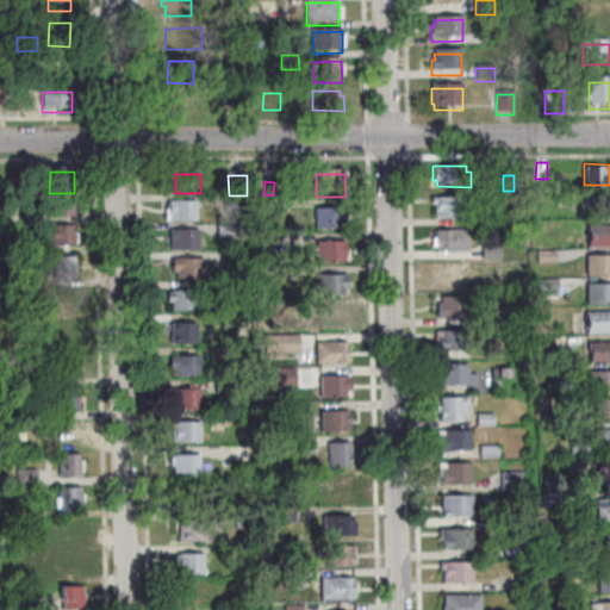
[(431,194),(462,195),(464,217),(434,216),(434,203),(431,203),(431,194)]
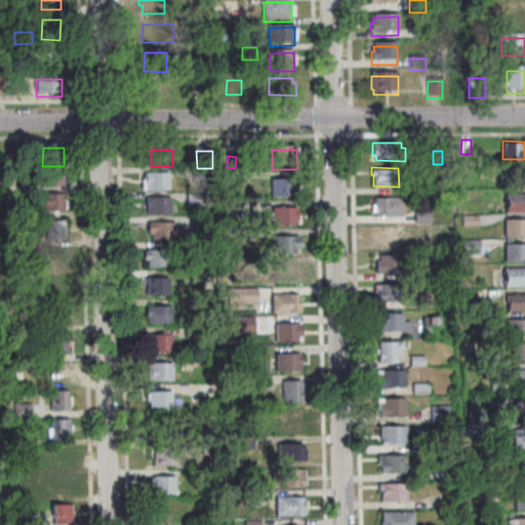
[(502,168),(524,168),(524,186),(505,186),(505,176),(502,176),(502,168)]
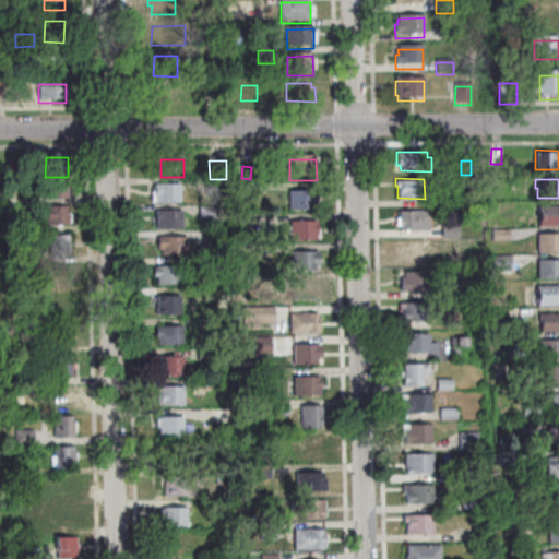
[(47,185),(68,183),(68,202),(47,202),(47,185)]
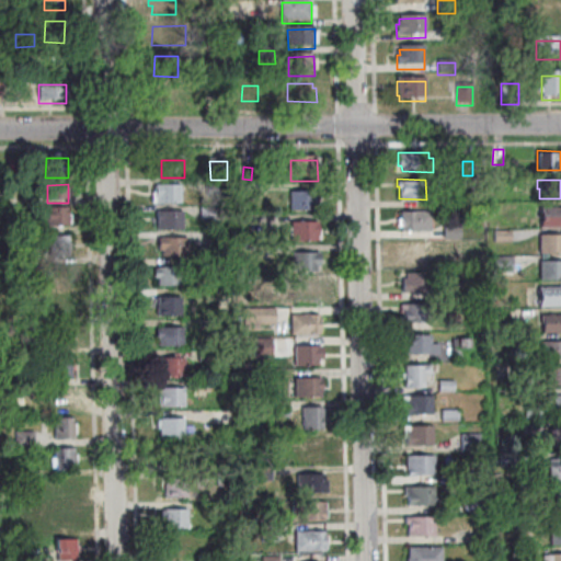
[(207,186),(220,186),(220,196),(207,197),(207,186)]
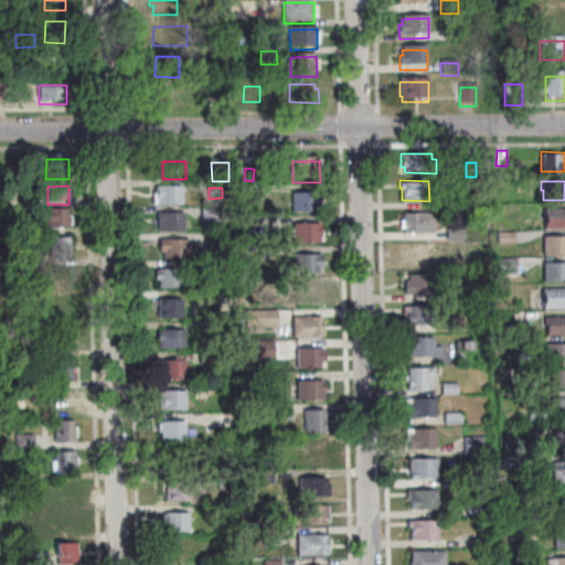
[(246,188),(263,188),(262,199),(246,199),(246,188)]
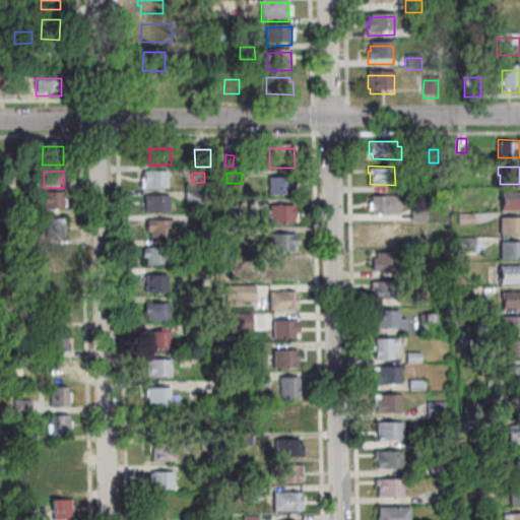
[(145,175),(169,175),(169,193),(145,192),(145,175)]
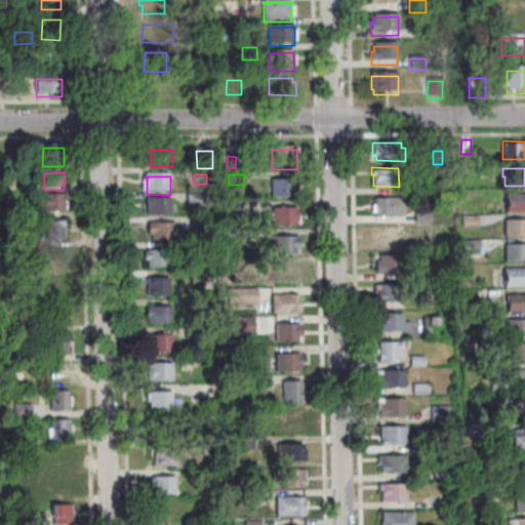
[(273,183),(298,184),(298,196),(295,196),(295,201),(272,200),(273,183)]
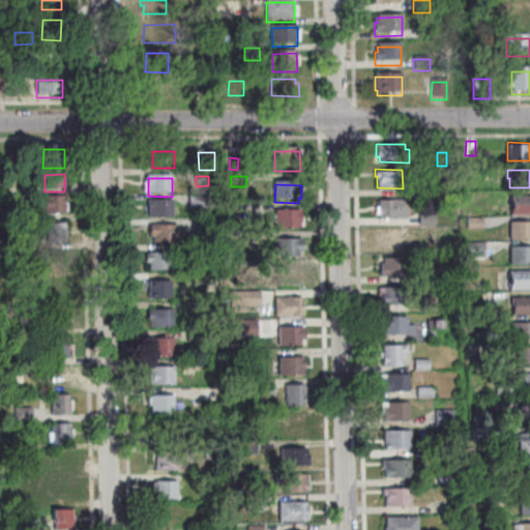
[(529,213),(529,194),(509,195),(509,213),(529,213)]
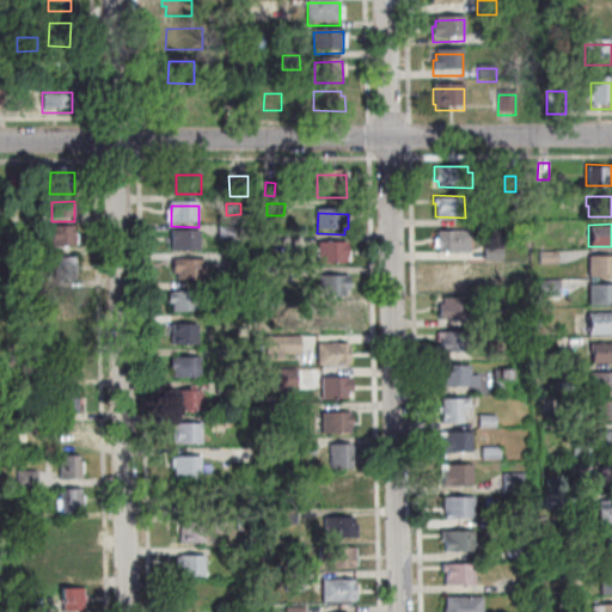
[(220,228),(239,228),(239,242),(220,243),(220,228)]
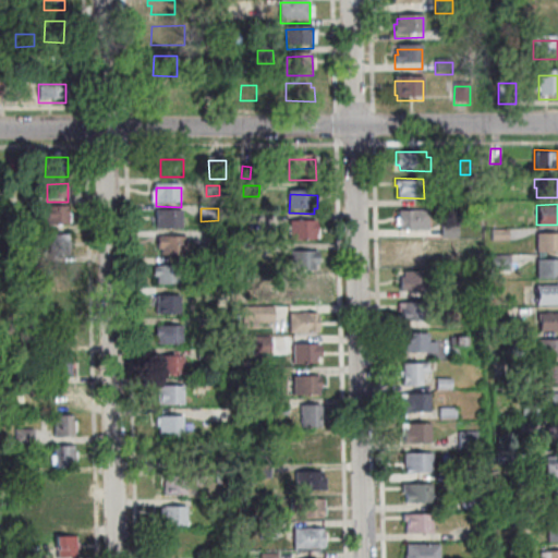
[(398,208),(428,209),(428,230),(398,229),(398,208)]
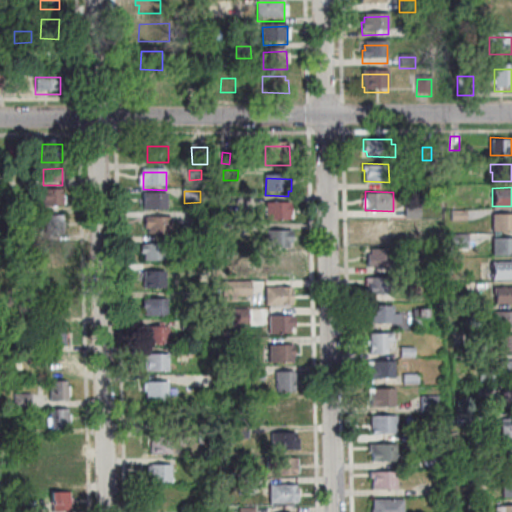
[(43,193),(63,193),(63,209),(44,210),(43,193)]
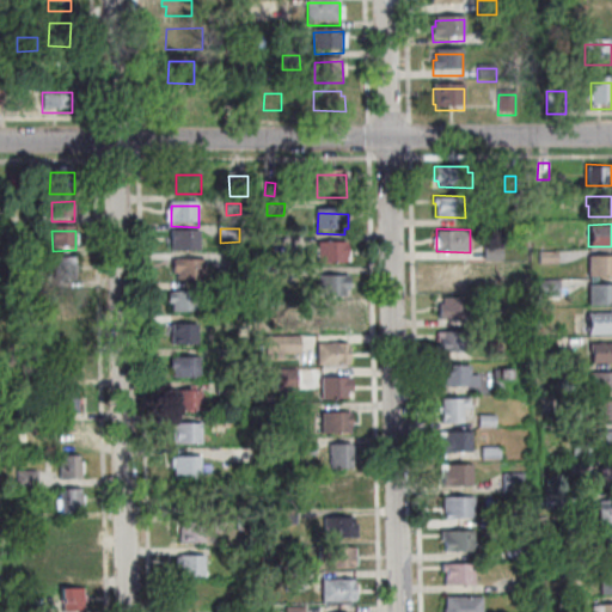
[(171,234),(201,234),(201,256),(171,255),(171,234)]
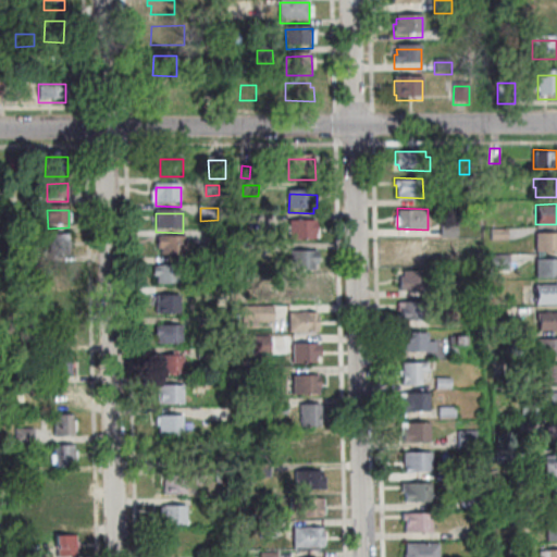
[(9,224),(25,224),(25,236),(9,236),(9,224)]
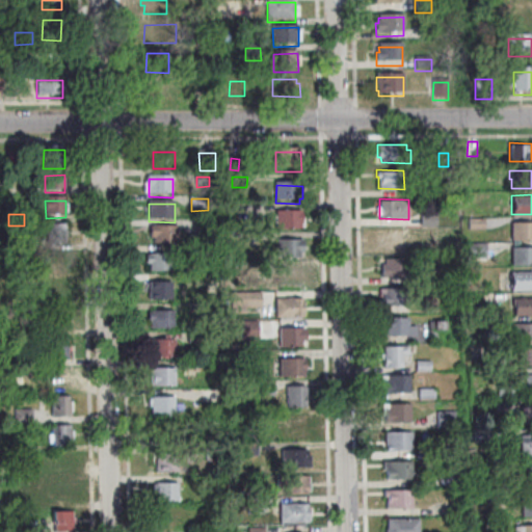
[(276,214),(302,214),(302,232),(276,232),(276,214)]
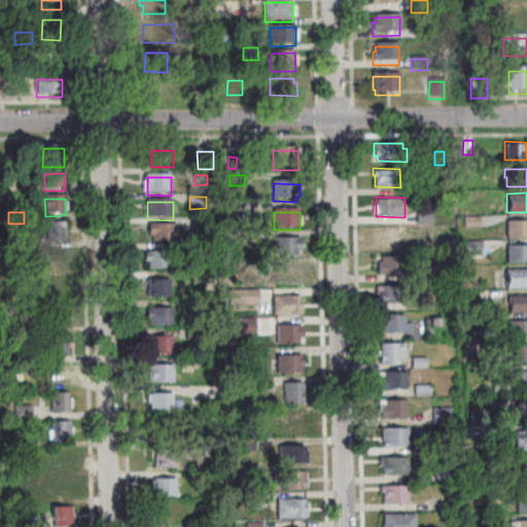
[(416,213),(432,213),(432,223),(416,223),(416,213)]
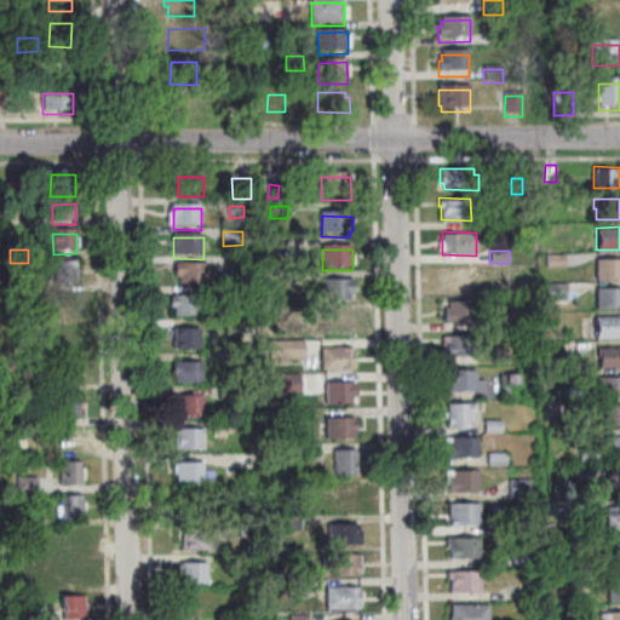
[(545,254),(564,254),(564,268),(545,268),(545,254)]
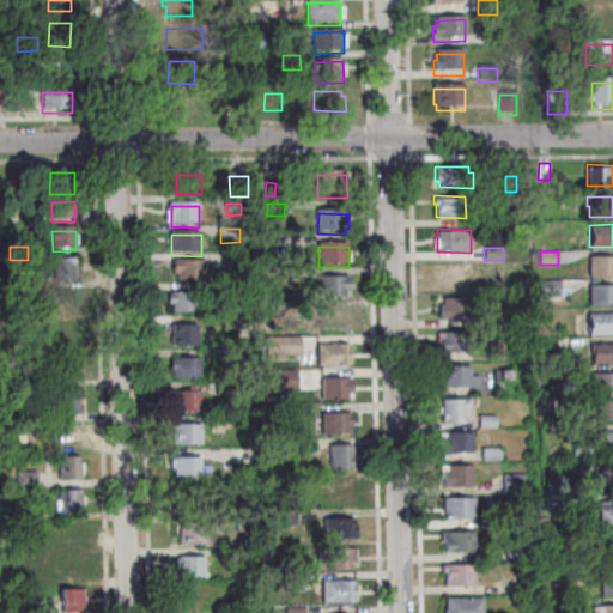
[(588,255),(612,254),(612,274),(588,275),(588,255)]
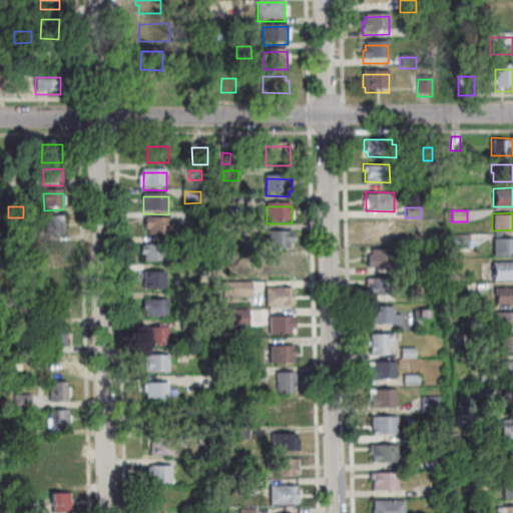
[(170,216),(144,216),(144,234),(170,234),(170,216)]
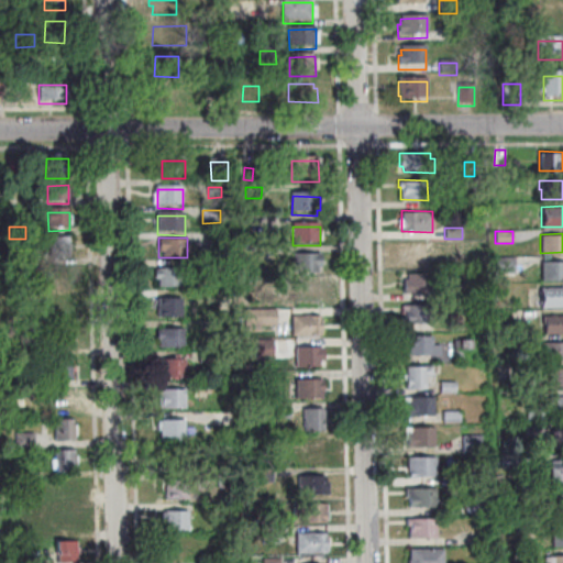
[(50,241),(69,241),(69,261),(51,262),(50,241)]
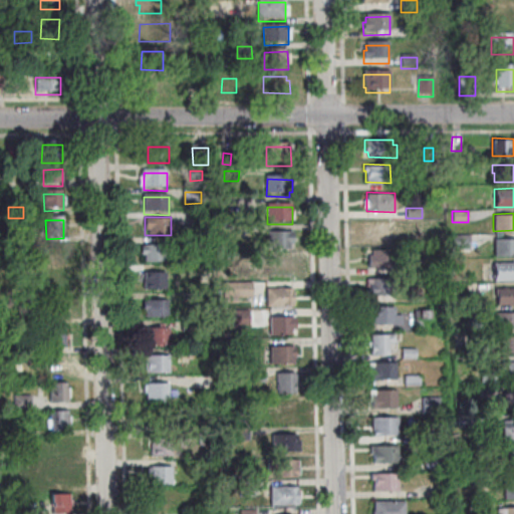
[(394,240),(394,221),(366,221),(366,240),(394,240)]
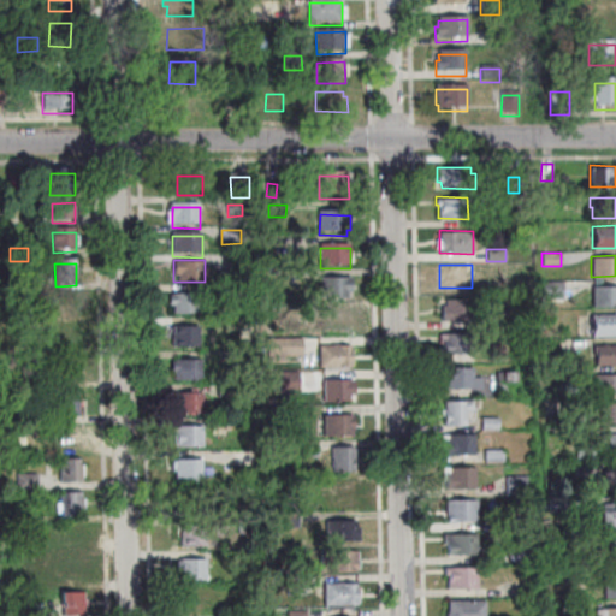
[(22,278),(41,278),(42,294),(22,294),(22,278)]
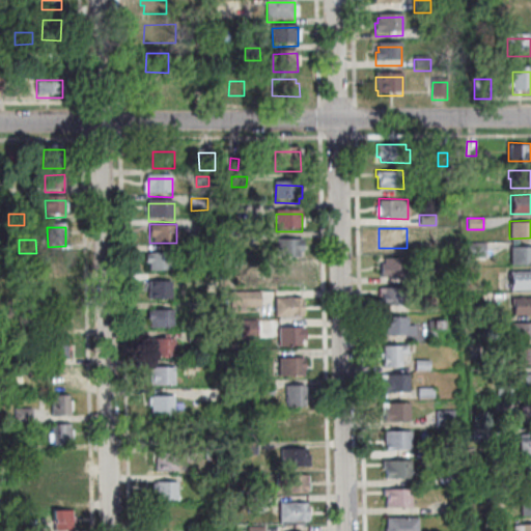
[(278,243),(303,243),(303,256),(300,255),(300,260),(278,260),(278,243)]
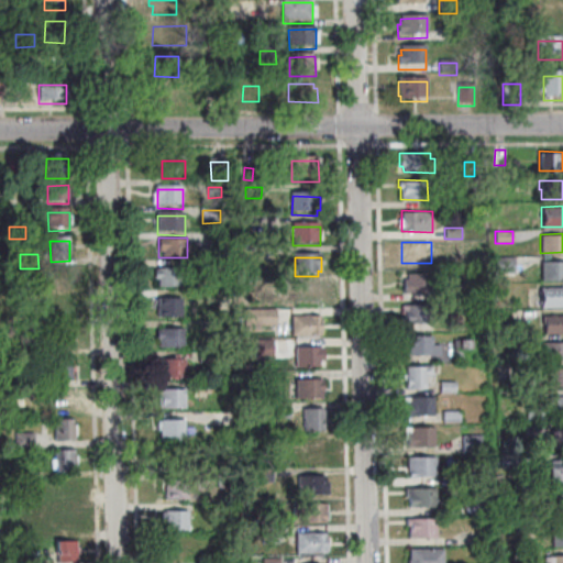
[(496,257),(514,257),(514,273),(496,273),(496,257)]
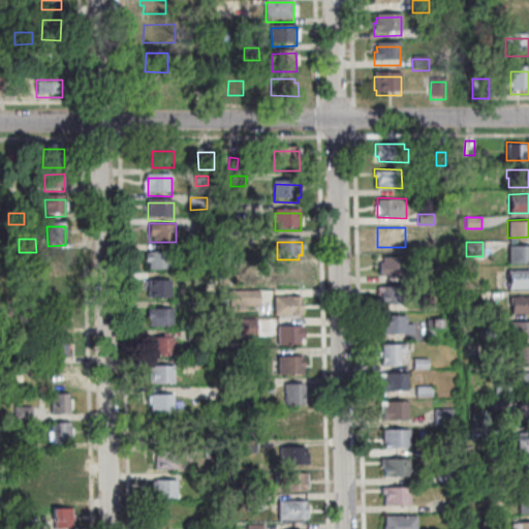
[(507,245),(528,245),(528,262),(507,262),(507,245)]
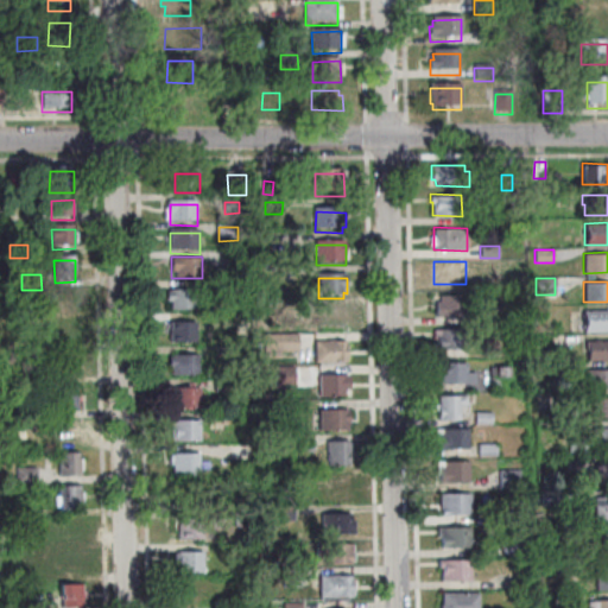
[(220,285),(220,297),(238,296),(238,284),(220,285)]
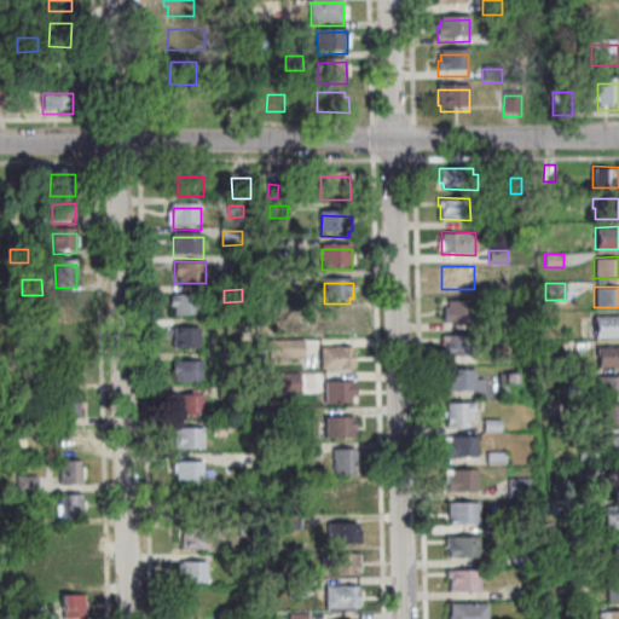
[(77,317),(77,294),(53,294),(53,317),(77,317)]
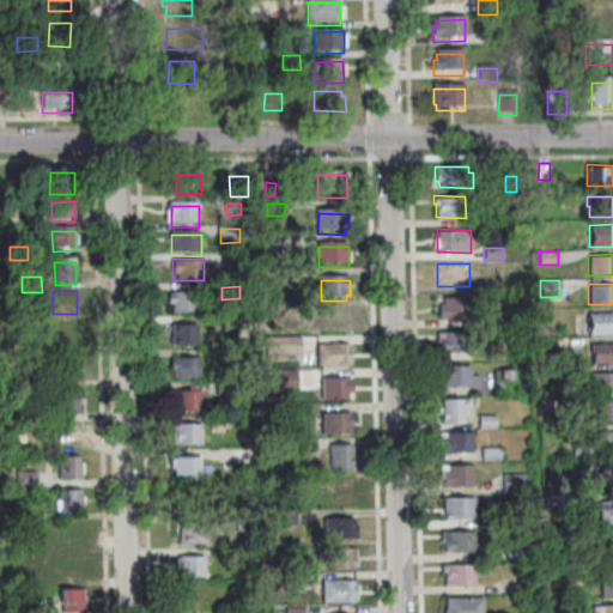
[(174,296),(199,296),(200,316),(173,316),(173,308),(169,308),(169,298),(174,297),(174,296)]
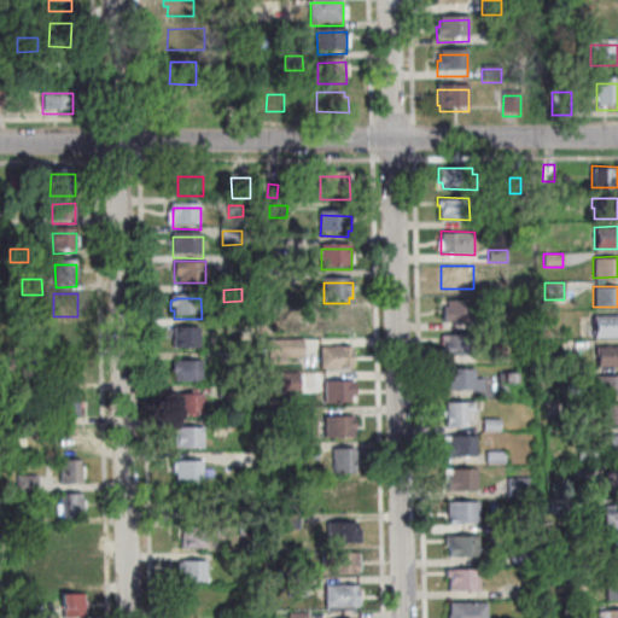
[(447,299),(472,299),(473,321),(443,321),(443,307),(447,307),(447,299)]
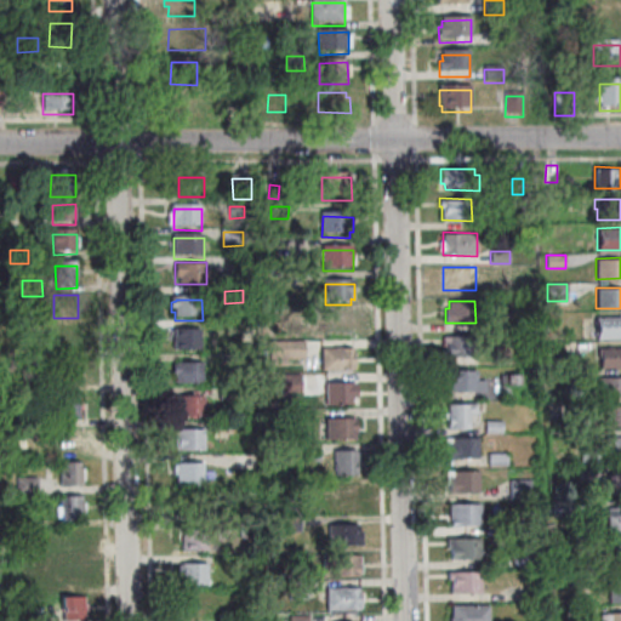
[(596,315),(620,315),(620,337),(597,337),(596,315)]
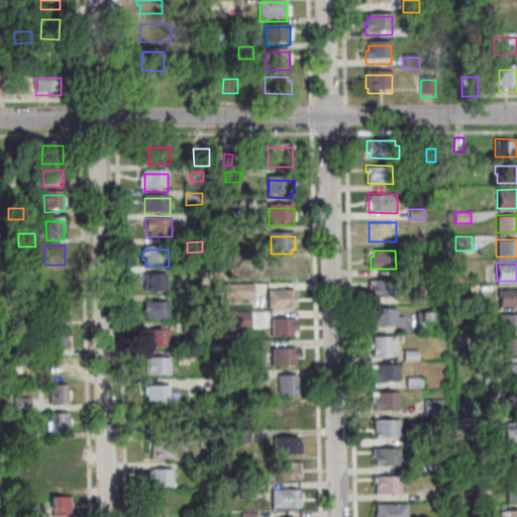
[(271,266),(295,265),(295,272),(298,272),(299,283),(271,283),(271,266)]
